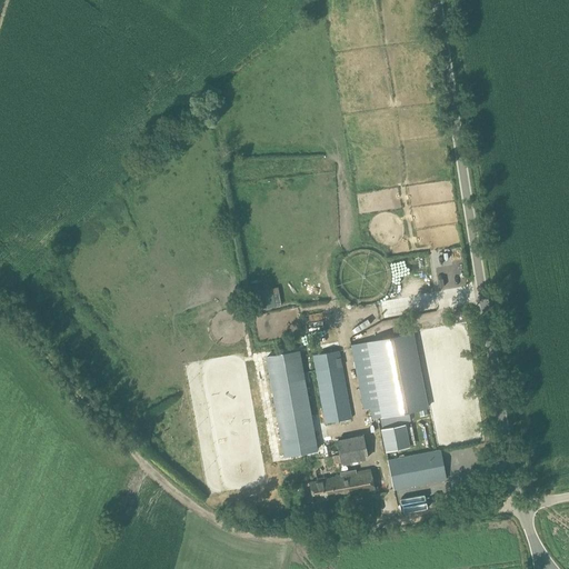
[(429,408),(413,332),(365,342),(380,418),(429,408)]
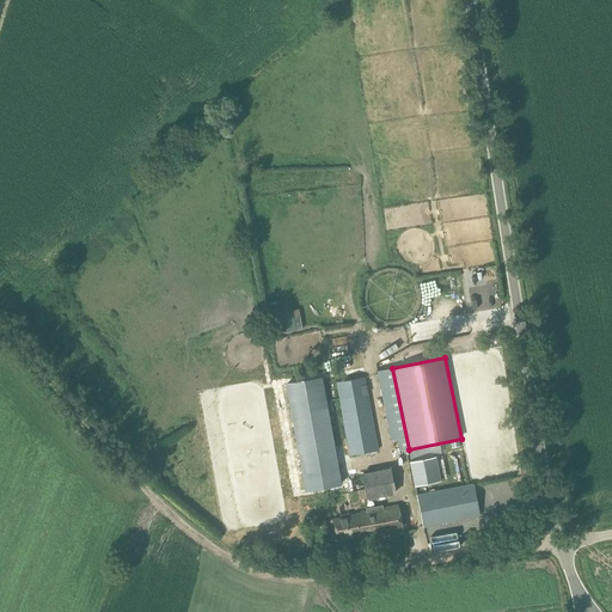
[(323,375),(286,381),(306,490),(343,484),(323,375)]
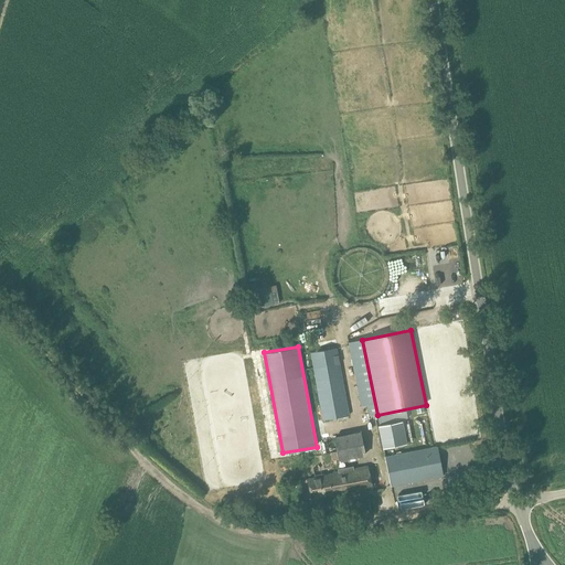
[(322,420),(350,415),(338,348),(310,352),(322,420)]
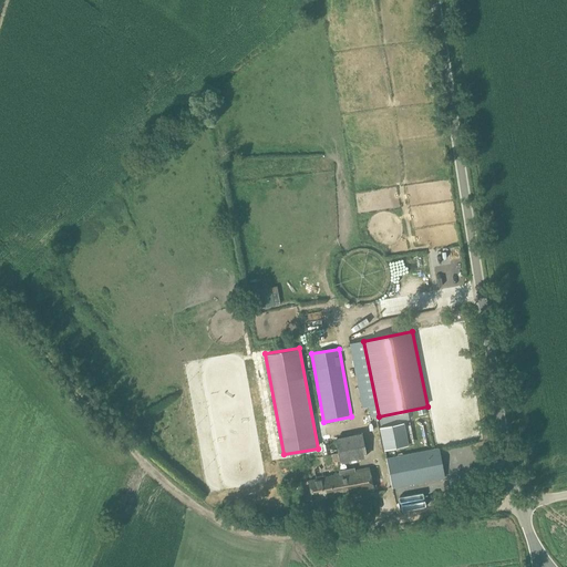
[(361,373),(361,363),(352,363),(352,374),(361,373)]
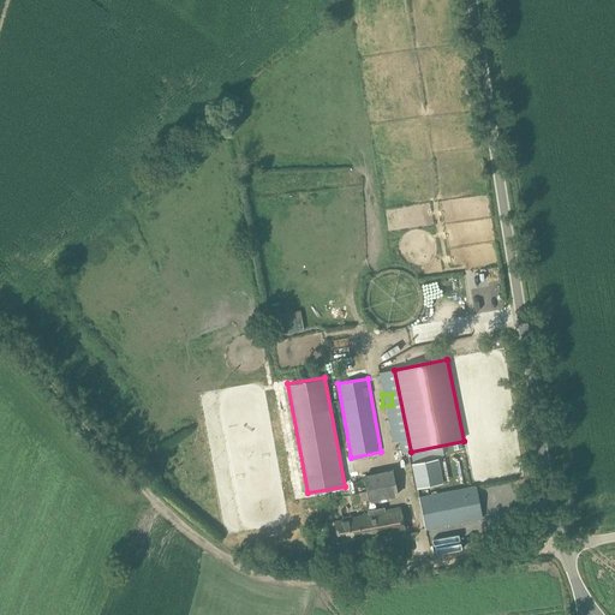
[(413,464),(418,489),(443,484),(439,459),(413,464)]
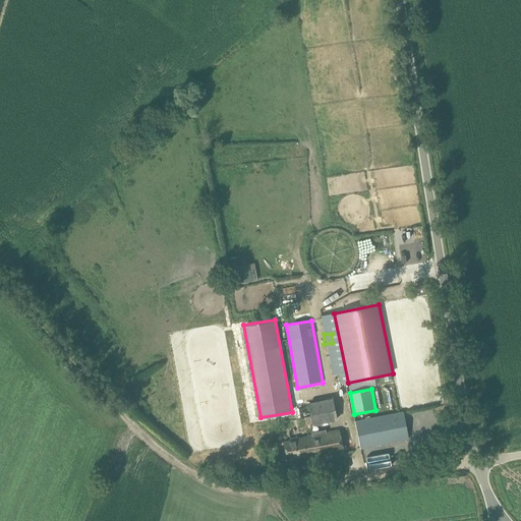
[(308,403),(312,425),(337,420),(333,398),(308,403)]
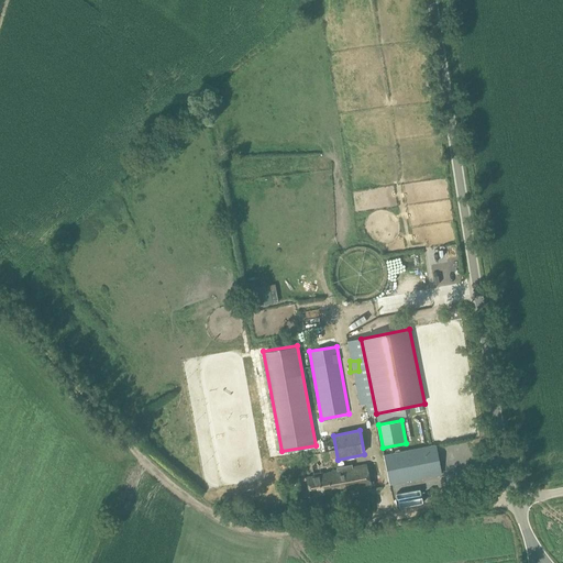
[(389,484),(441,475),(437,445),(384,454),(389,484)]
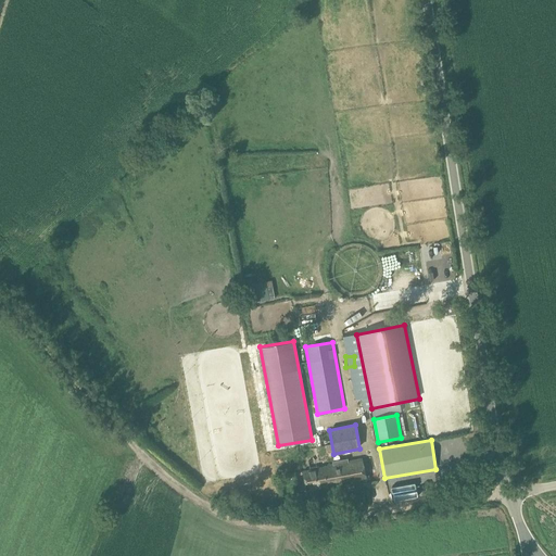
[(304,470),(307,491),(365,480),(361,459),(304,470)]
